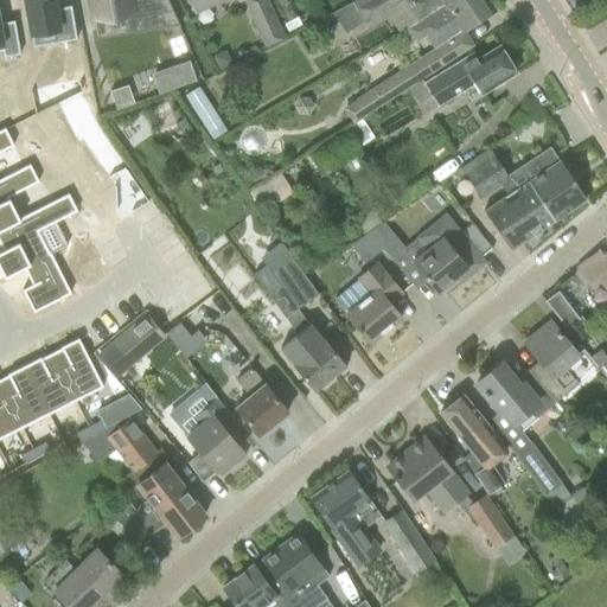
[(53,0),(24,0),(30,36),(58,31),(61,43),(76,40),(70,7),(56,10),(53,0)]
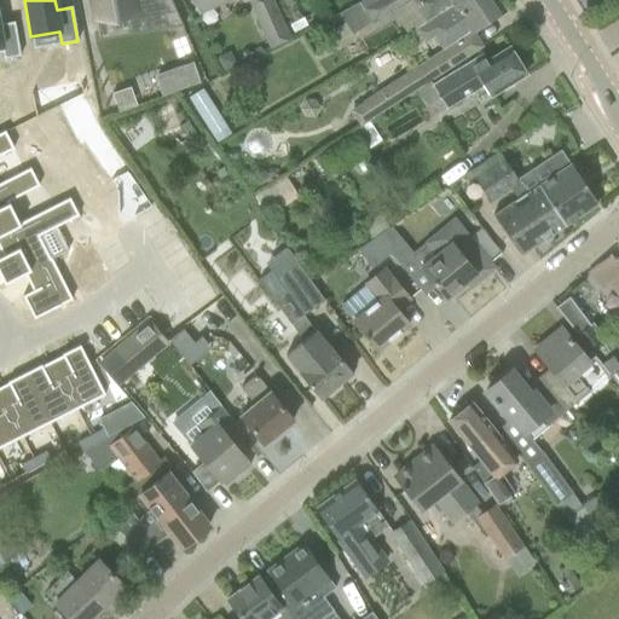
[(90,0),(94,21),(129,15),(133,38),(181,29),(168,0),(90,0)]
